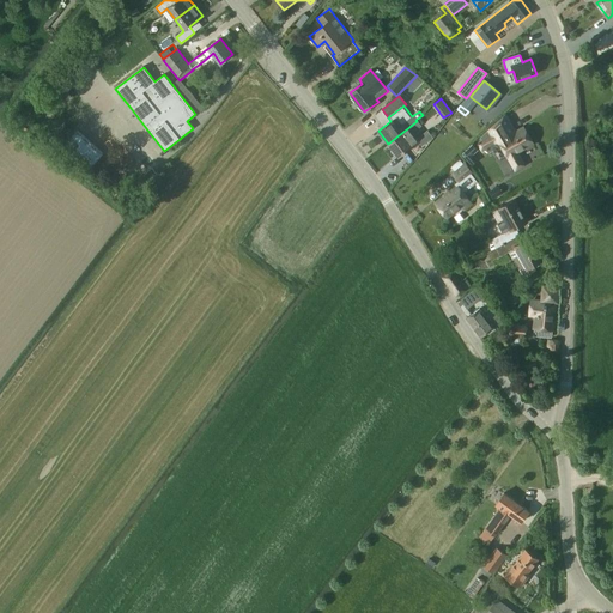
[(481,152),(501,143),(510,161),(519,156),(517,152),(533,144),(525,127),(509,135),(504,128),(511,125),(505,114),(487,131),(479,135),(481,140),(478,143),(479,144),(477,145),(481,152)]
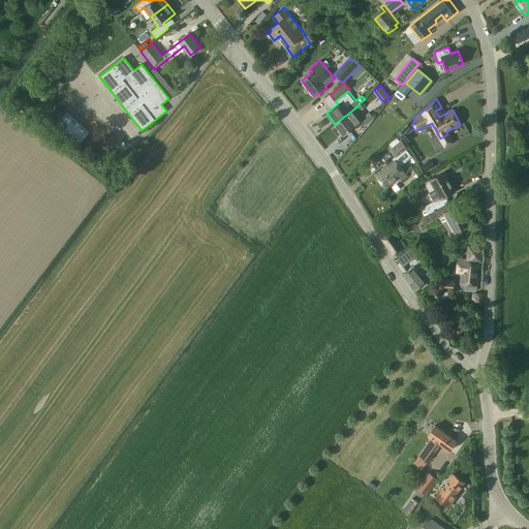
[(360,104),(335,124),(344,134),(361,121),(360,121),(355,115),(364,109),(360,104)]
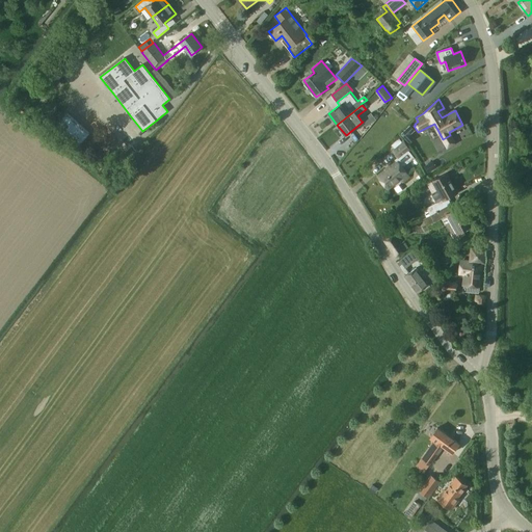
[(68,113),(57,125),(80,145),(90,134),(68,113)]
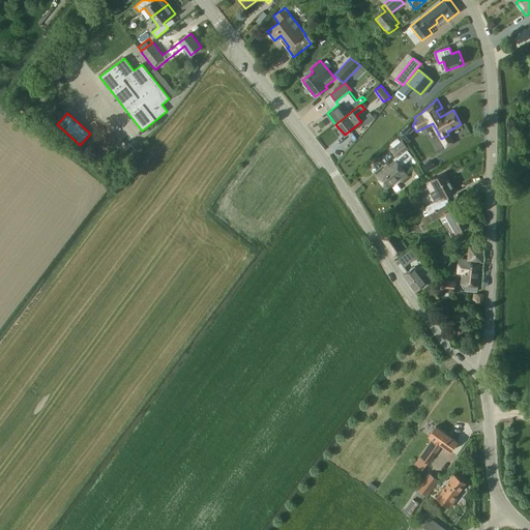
[(370,114),(360,121),(361,121),(365,126),(374,119),(370,114)]
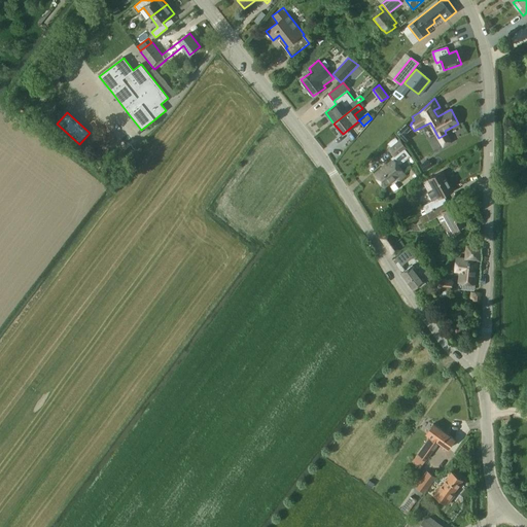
[(397,133),(406,142),(411,138),(407,133),(411,129),(407,125),(397,133)]
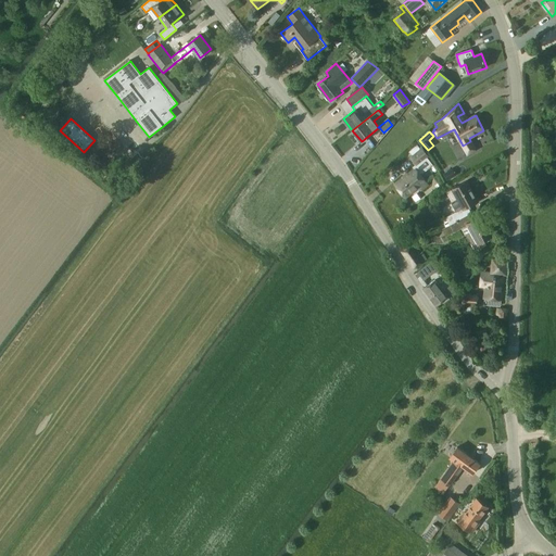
[(415,165),(417,167),(430,158),(421,147),(420,147),(418,144),(407,153),(409,155),(408,156),(415,165)]
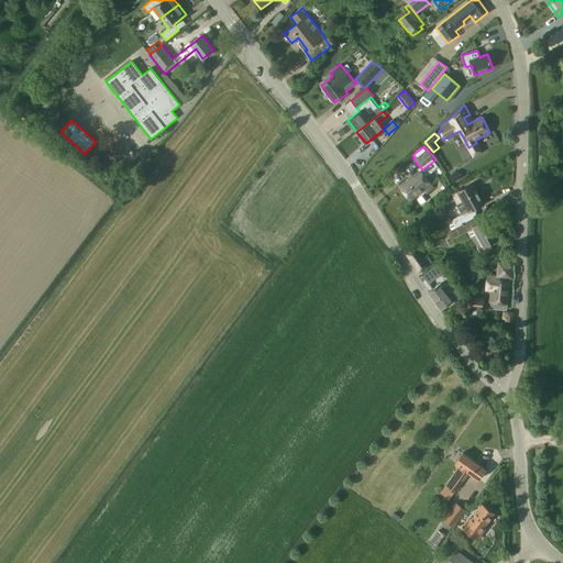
[(141,155),(133,161),(138,166),(145,161),(141,155)]
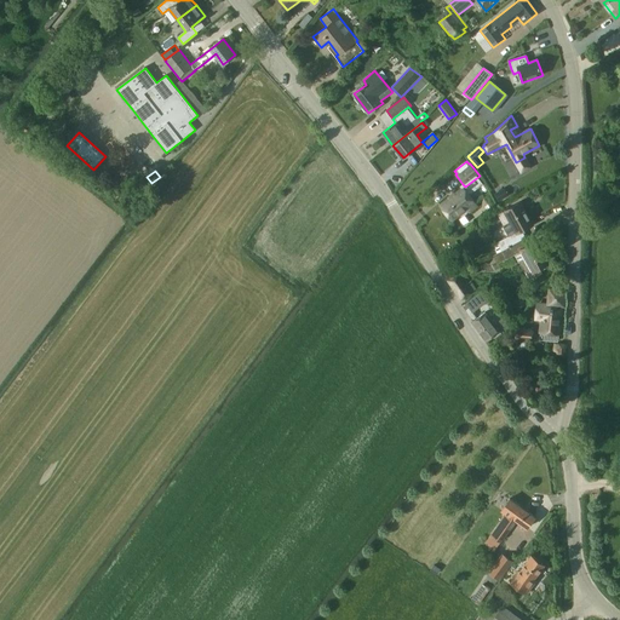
[(461,188),(440,205),(452,220),(466,208),(469,212),(477,206),(469,195),(483,183),(478,177),(465,187),(463,184),(460,187),(461,188)]
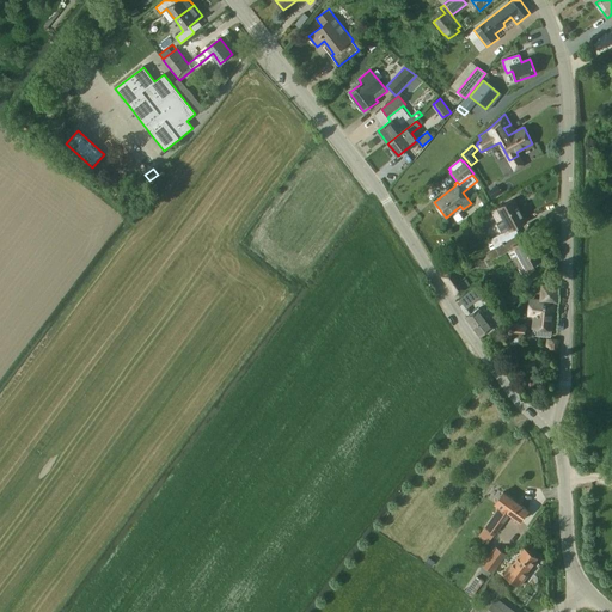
[(501,193),(497,187),(488,191),(491,199),(501,193)]
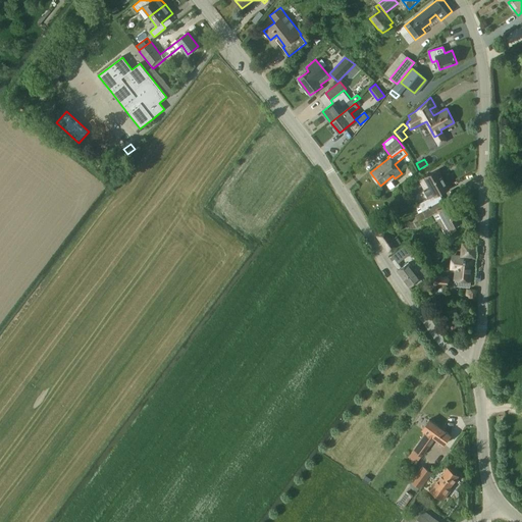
[(428,199),(418,205),(422,211),(442,200),(439,195),(449,190),(438,169),(424,177),(430,188),(424,192),(428,199)]
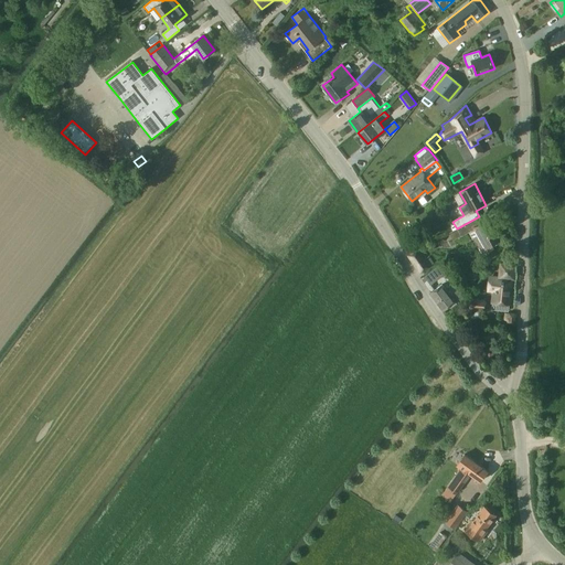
[(479,216),(457,228),(461,236),(476,228),(479,235),(481,241),(478,243),(484,255),(493,249),(491,245),(500,241),(500,240),(500,238),(501,236),(498,232),(494,231),(489,220),(482,223),(479,216)]
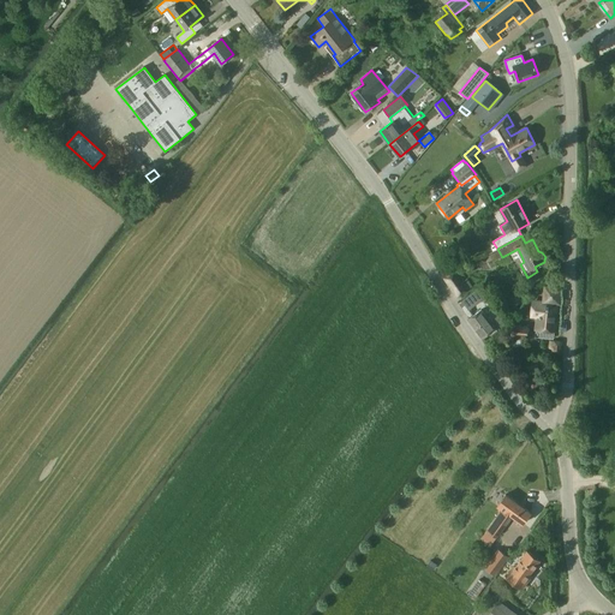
[(443,279),(458,298),(469,290),(454,270),(443,279)]
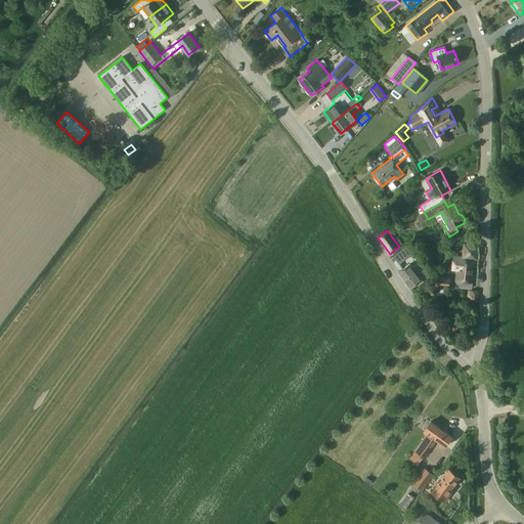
[(394,256),(399,264),(415,253),(409,245),(394,256)]
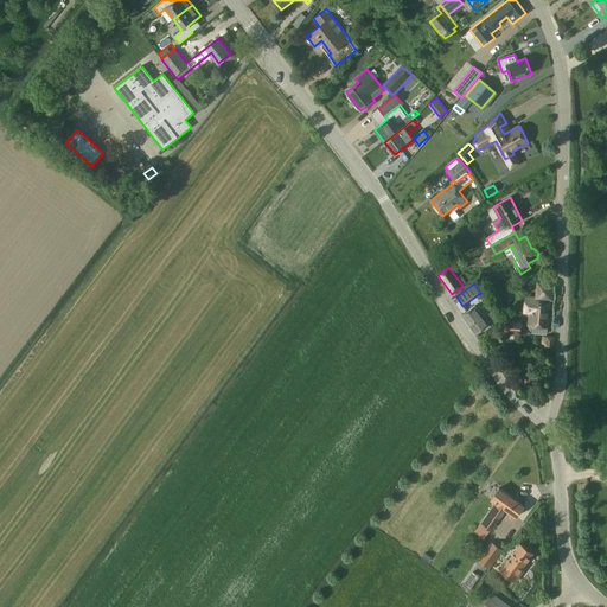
[(548,327),(551,285),(538,283),(536,298),(528,298),(526,313),(530,313),(529,326),(548,327)]
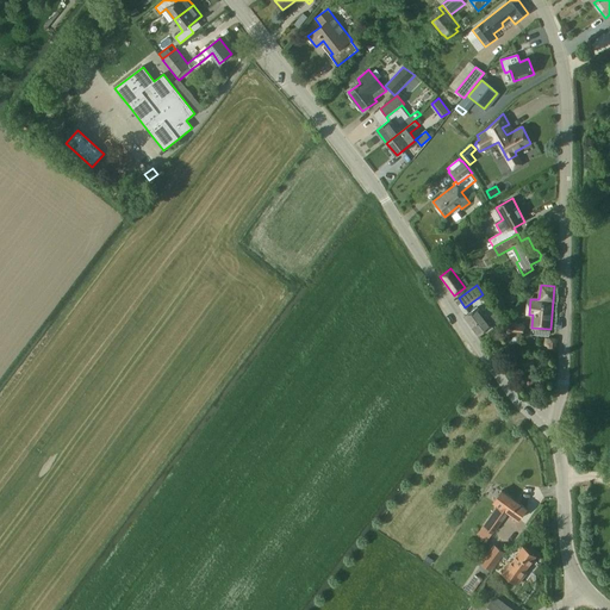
[(465,317),(479,336),(491,327),(477,307),(465,317)]
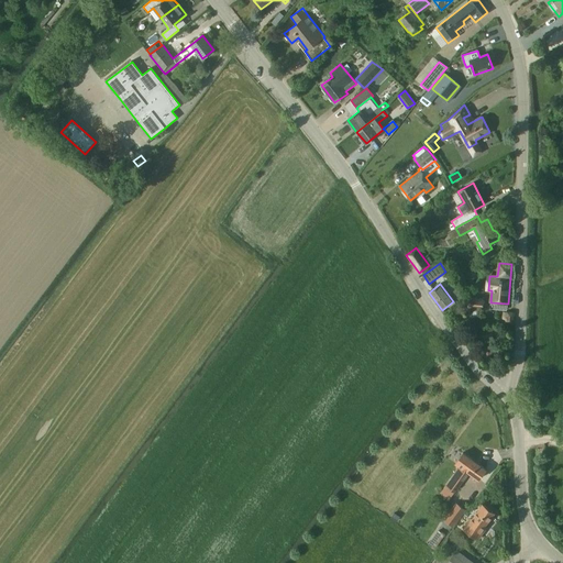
[(468,317),(479,318),(481,310),(485,311),(486,300),(483,300),(484,298),(468,297),(467,309),(470,309),(468,317)]
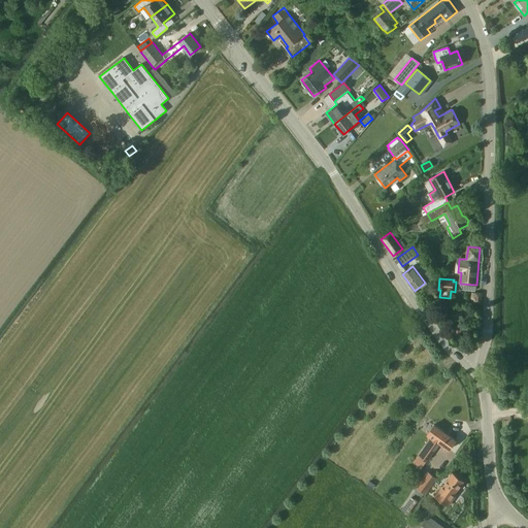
[(456,440),(434,425),(427,434),(431,437),(419,455),(427,461),(439,443),(449,450),(456,440)]
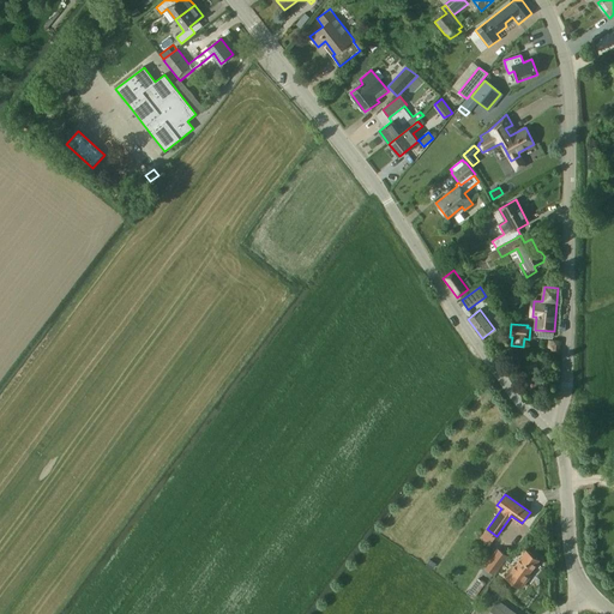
[(498,549),(485,567),(493,575),(506,557),(498,549)]
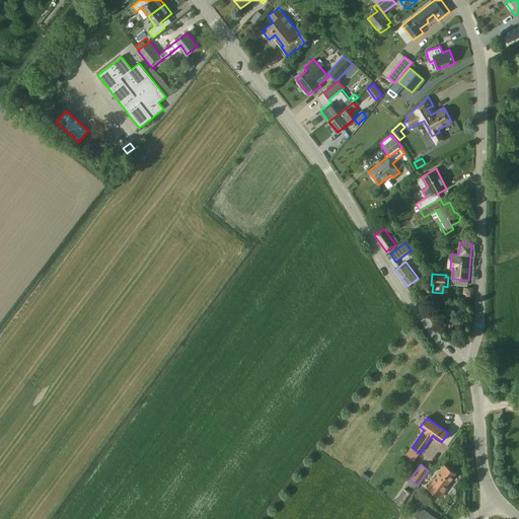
[(448,485),(456,473),(445,465),(435,478),(434,477),(428,488),(441,498),(450,486),(448,485)]
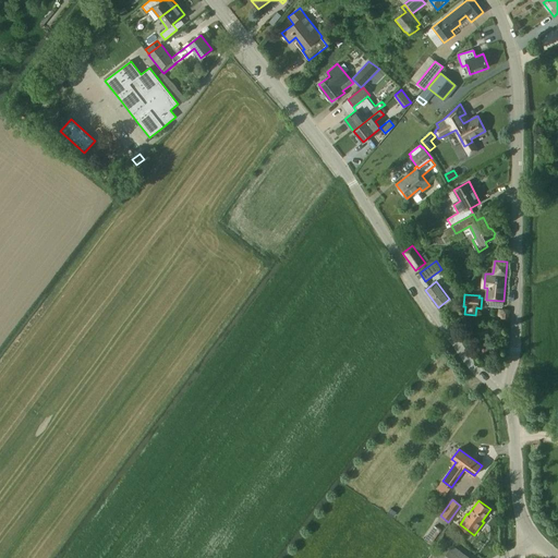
[(471,557),(452,545),(450,548),(439,540),(429,554),(435,557),(471,557)]
